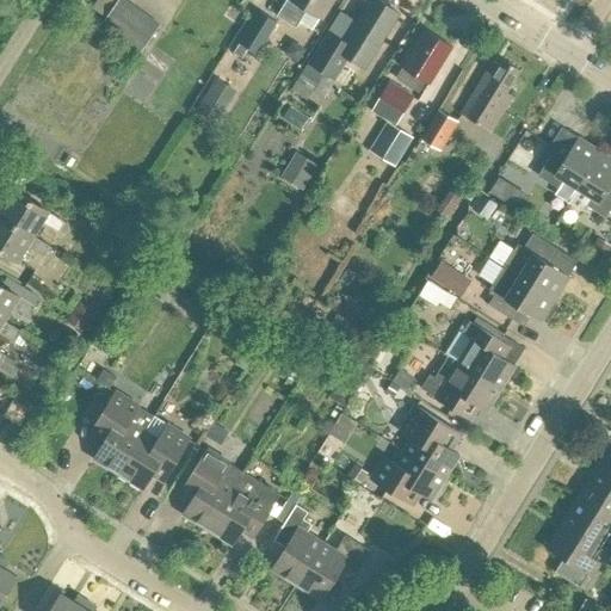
[(143,53),(160,25),(121,0),(117,0),(102,25),(143,53)]
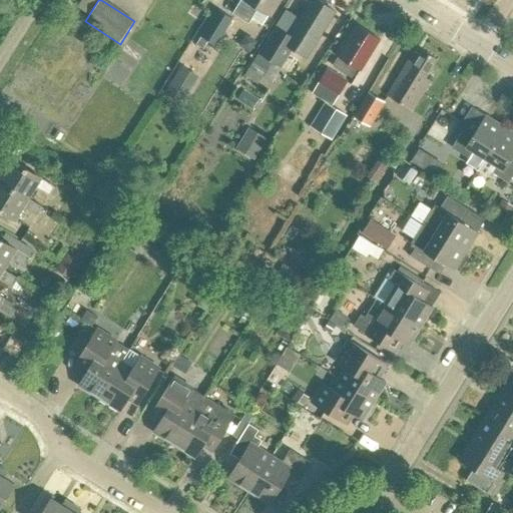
[(279,0),(240,0),(231,15),(247,25),(249,20),(261,26),(269,15),(270,16),(279,0)]
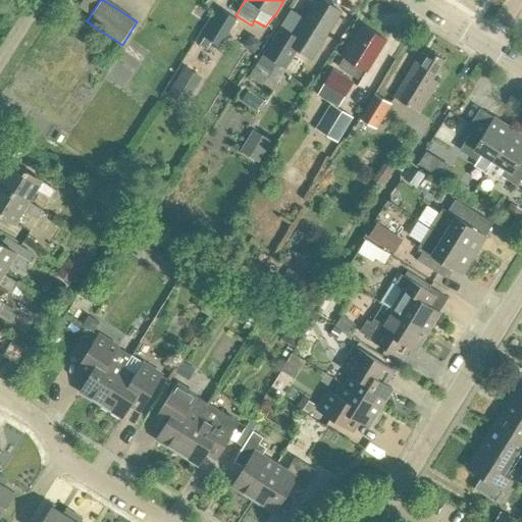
[(310,58),(340,13),(319,0),(315,0),(303,20),(290,11),(246,79),(259,87),(264,80),(275,87),(299,51),(310,58)]
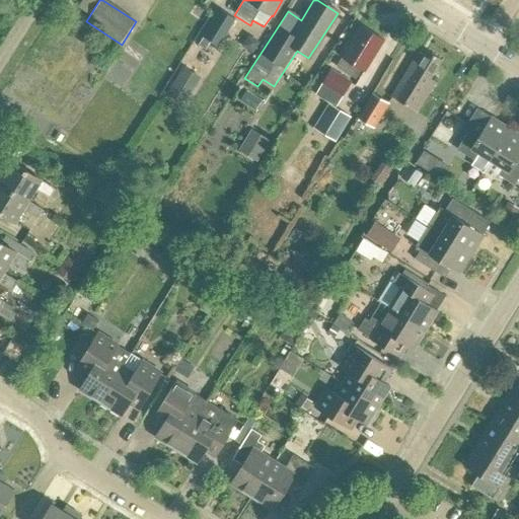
[(219,48),(233,23),(218,13),(203,38),(219,48)]
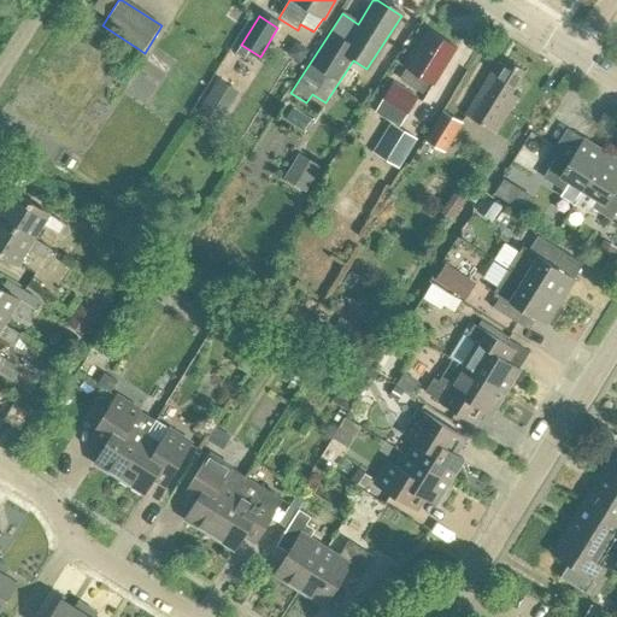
[(430,88),(456,48),(429,31),(413,57),(410,54),(400,70),(430,88)]
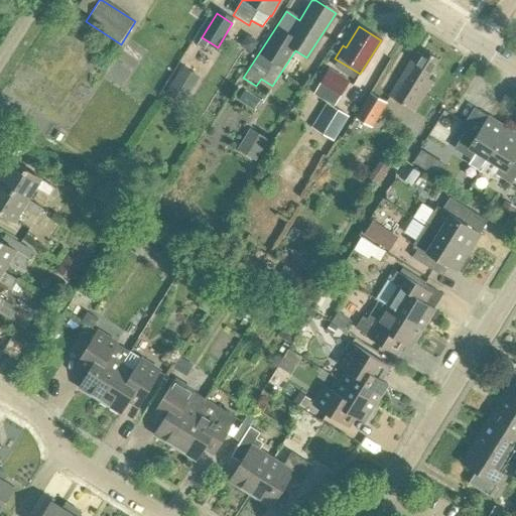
[(437,60),(423,51),(420,55),(415,53),(389,97),(413,112),(431,83),(426,80),(437,60)]
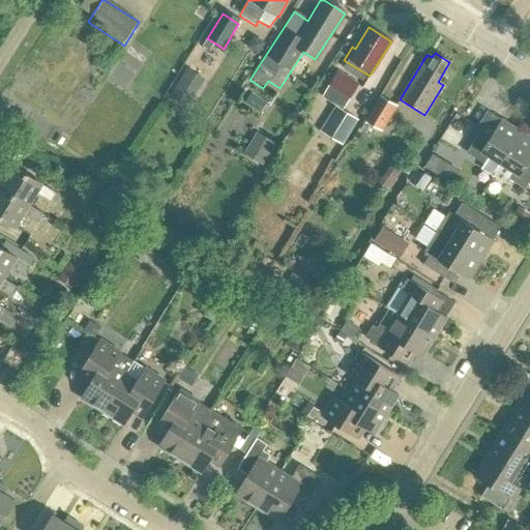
[(186,68),(170,95),(179,100),(196,75),(186,68)]
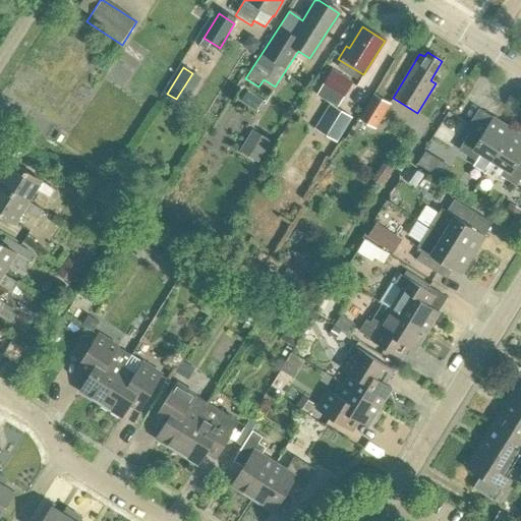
[(336,109),(352,83),(331,70),(314,96),(336,109)]
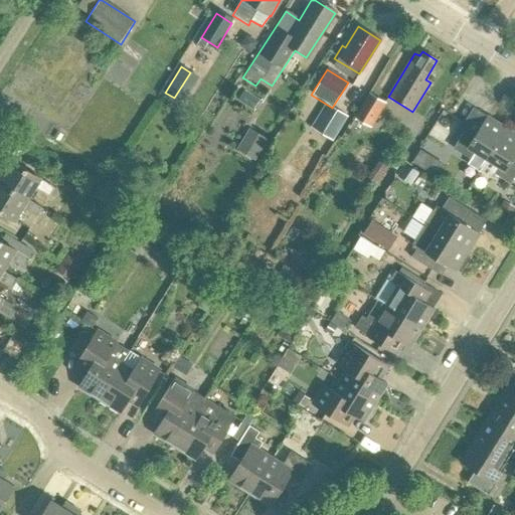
[(243,91),(237,101),(252,111),(259,101),(243,91)]
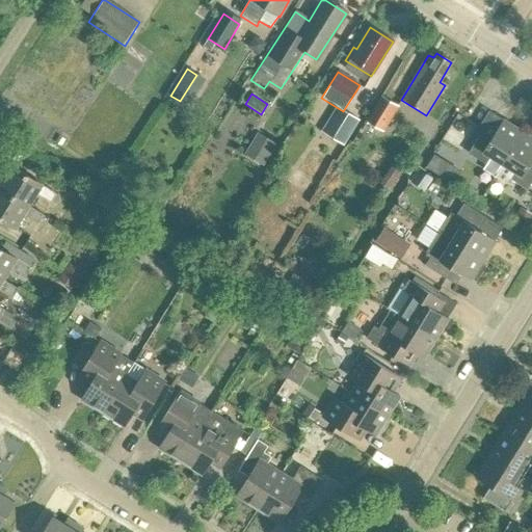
[(366,123),(383,133),(398,107),(381,97),(366,123)]
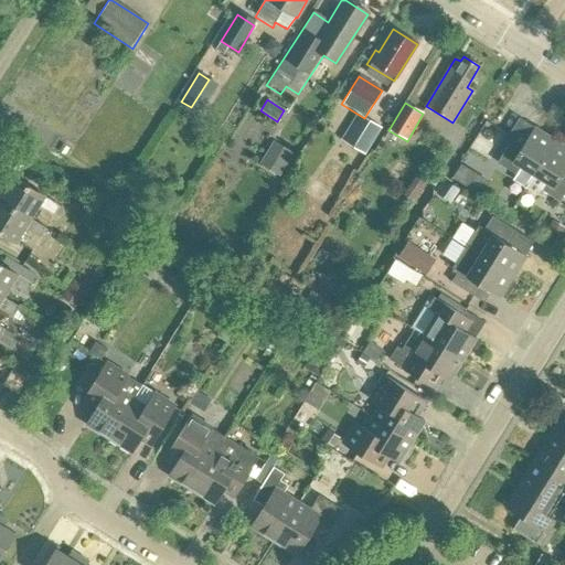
[(341,141),(364,157),(381,129),(358,115),(341,141)]
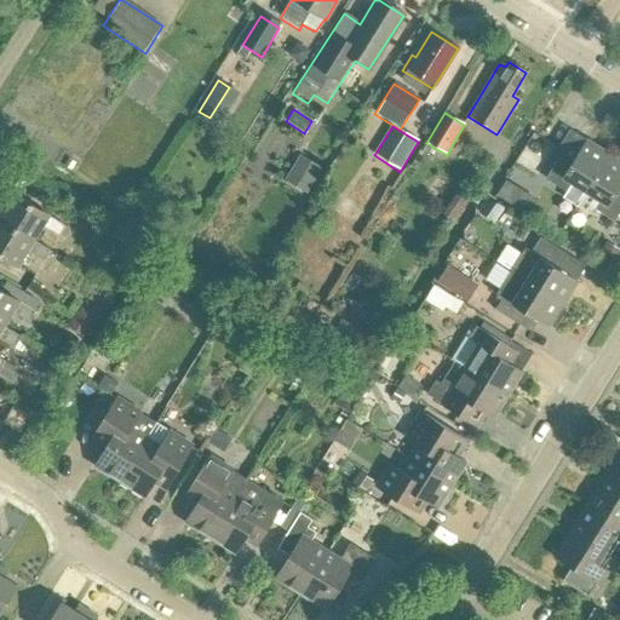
[(563,197),(577,206),(609,154),(586,139),(573,160),(562,153),(545,178),(567,191),(563,197)]
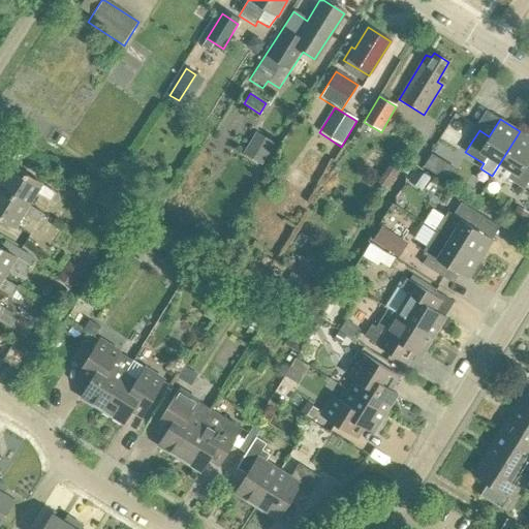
[(528,136),(520,131),(492,176),(503,183),(506,178),(524,189),(528,181),(528,161),(528,160),(528,136)]
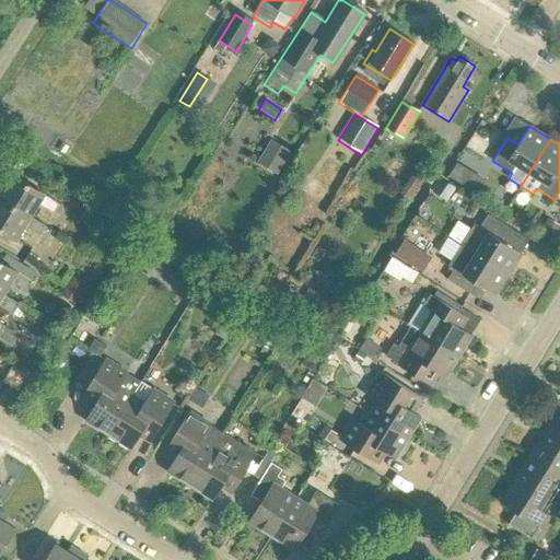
[(278,178),(291,156),(269,143),(256,165),(278,178)]
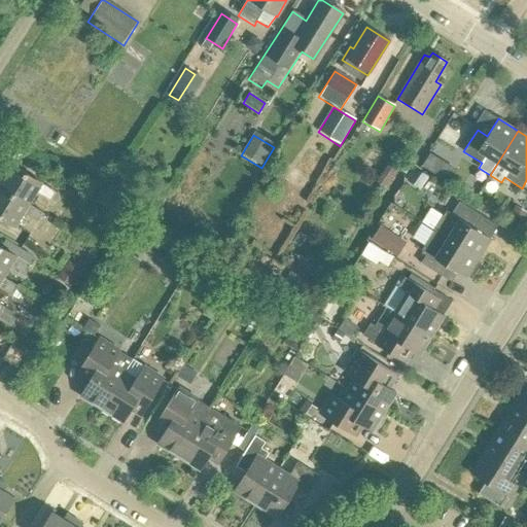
[(433,174),(442,161),(429,153),(421,166),(433,174)]
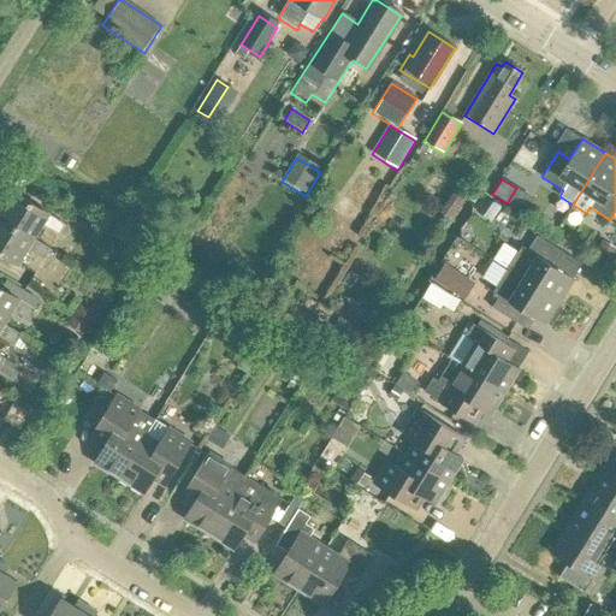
[(0,218),(34,240),(34,238),(42,224),(59,234),(65,223),(49,213),(12,190),(3,206),(0,203),(0,218)]
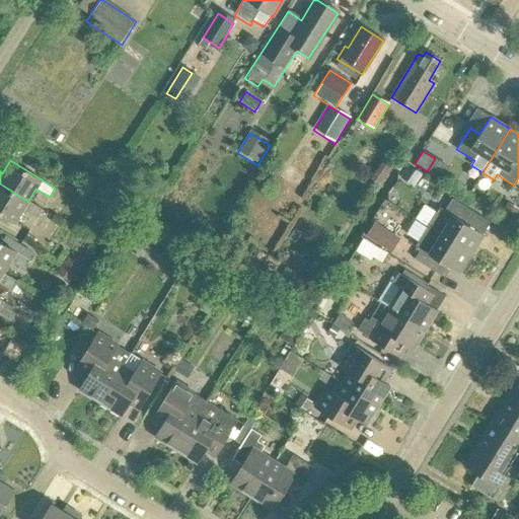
[(416,184),(418,168),(403,166),(401,182),(416,184)]
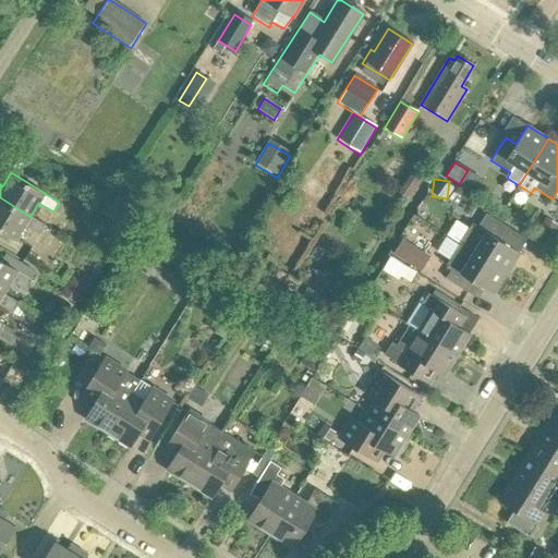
[(45,225),(31,216),(31,217),(0,197),(0,228),(16,239),(25,226),(39,234),(45,225)]
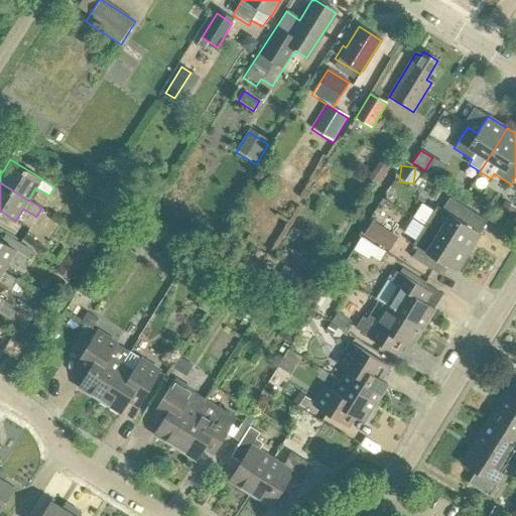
[(436,208),(425,225),(469,252),(488,222),(471,211),(449,197),(441,211),(436,208)]
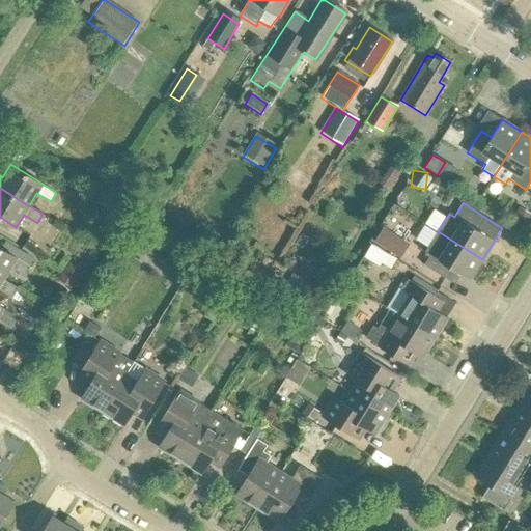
[(521,231),(530,216),(520,210),(510,224),(521,231)]
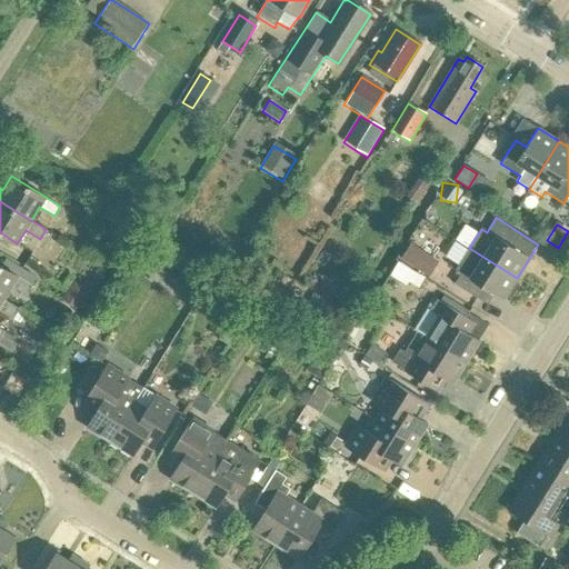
[(401,259),(427,277),(437,262),(411,245),(401,259)]
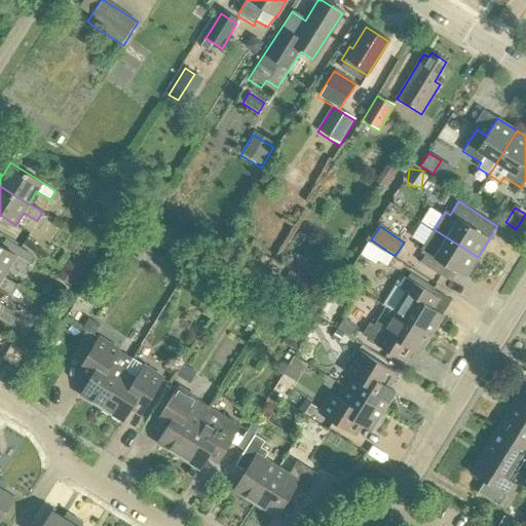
[(478,257),(434,229),(421,250),(426,253),(420,262),(442,275),(448,266),(465,276),(466,275),(471,277),(480,263),(476,261),(478,257)]
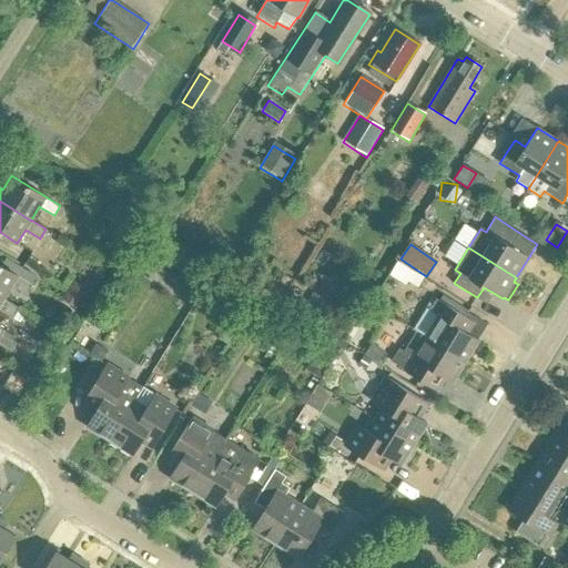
[(6,256),(1,264),(18,275),(23,266),(6,256)]
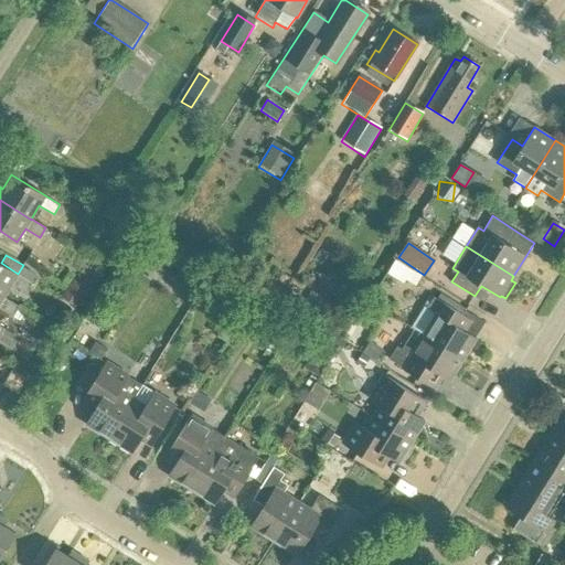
[(0,295),(3,298),(3,297),(12,284),(27,292),(32,284),(18,275),(18,274),(1,263),(0,262),(0,295)]
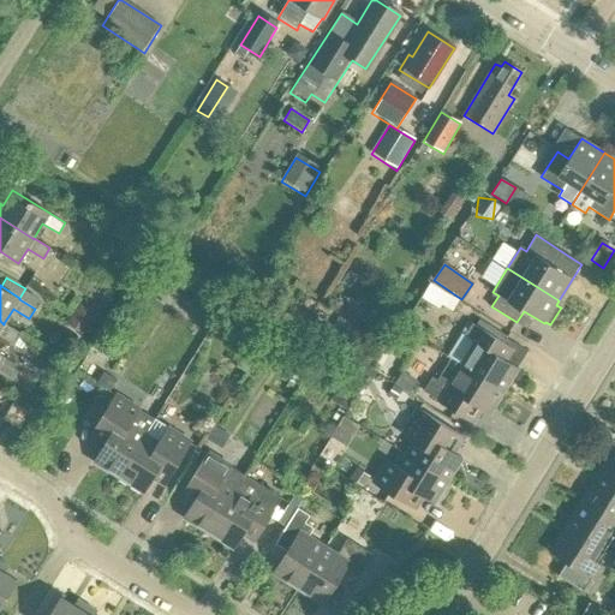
[(78,305),(73,314),(89,324),(95,315),(88,310),(79,304),(78,305)]
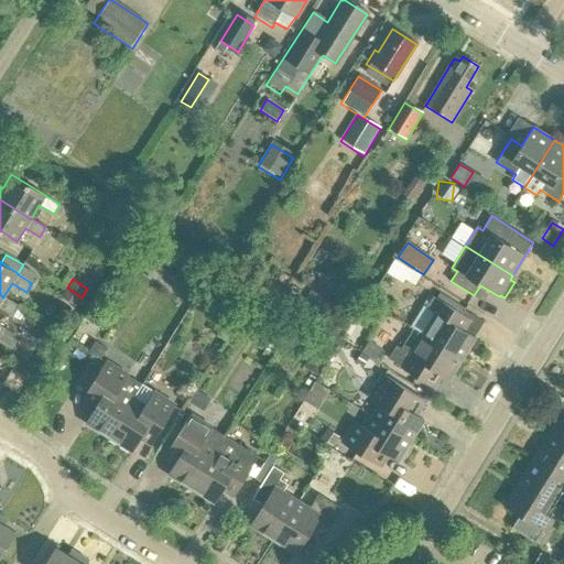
[(75,307),(82,297),(67,288),(61,299),(75,307)]
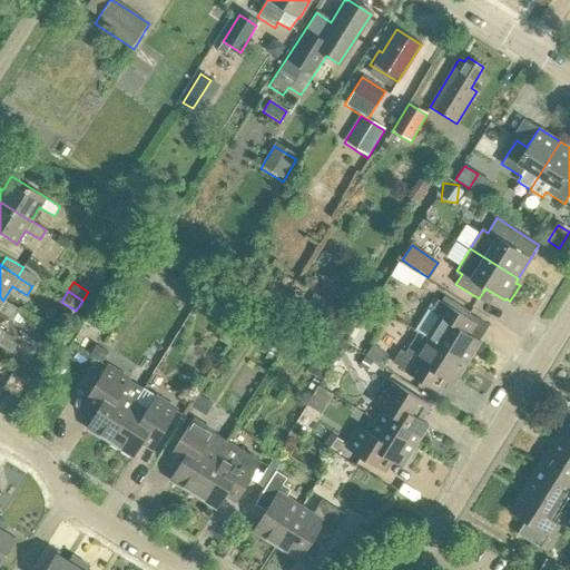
[(315,294),(307,307),(322,316),(331,304),(315,294)]
